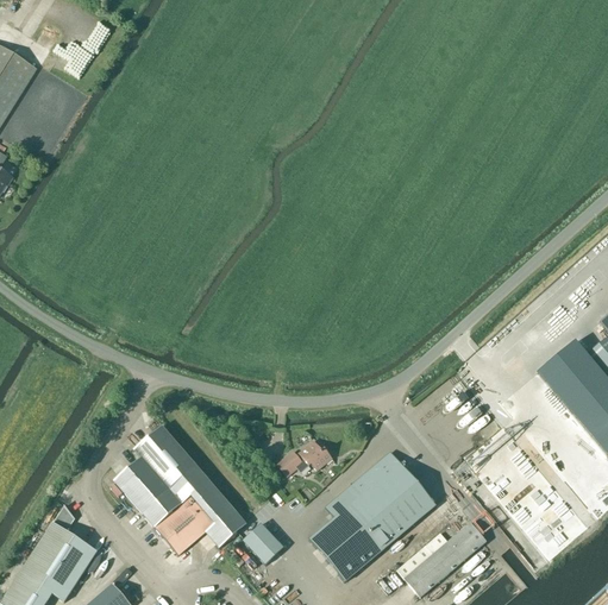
[(0,150),(0,126),(37,68),(0,44),(0,194),(7,183),(8,184),(13,176),(0,168),(0,166),(7,156),(0,150)]
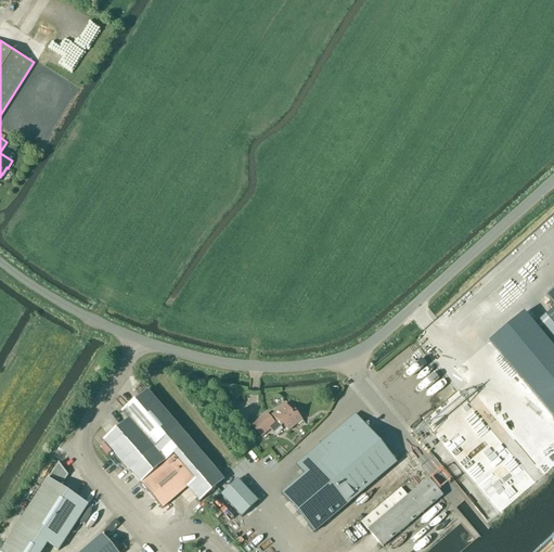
[(553,306),(517,337),(553,381),(553,286),(549,292),(553,298),(553,306)]
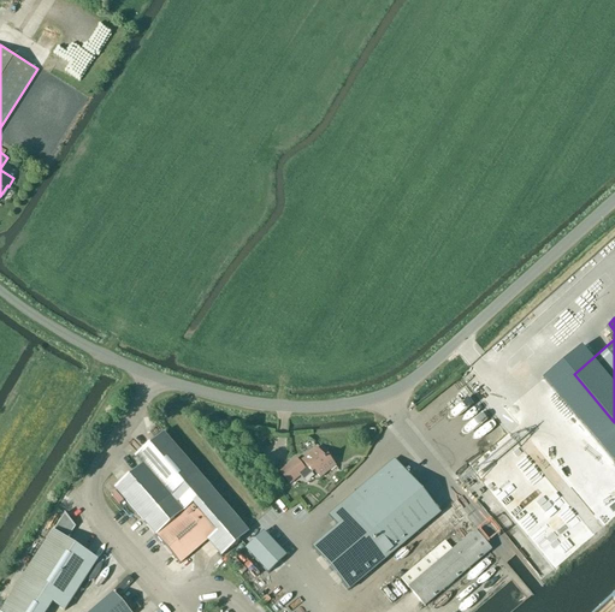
[(116,486),(145,518),(200,471),(164,431),(136,455),(143,462),(116,486)]
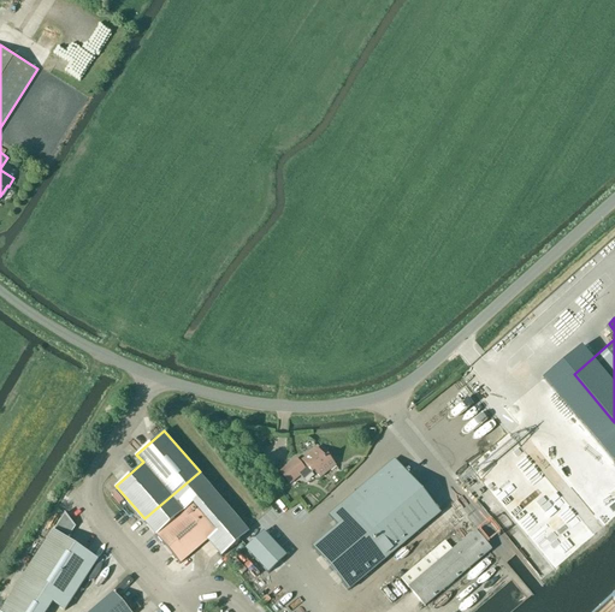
[(329,453),(326,455),(318,445),(302,458),(303,458),(301,461),(297,456),(281,469),(289,480),(308,464),(313,470),(315,468),(320,475),(336,462),(329,453)]
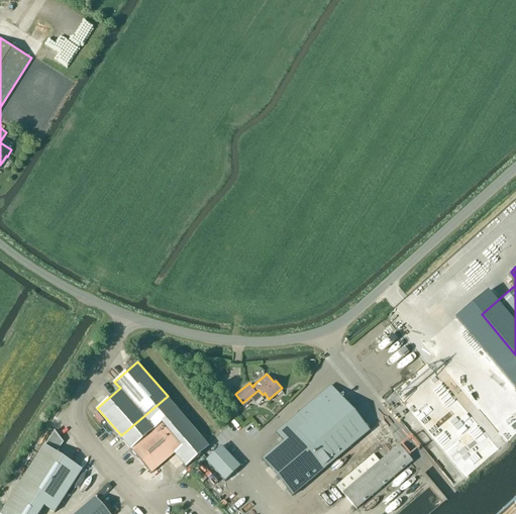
[(263,457),(289,489),(319,463),(324,468),(371,428),(332,383),(276,430),(285,439),(263,457)]
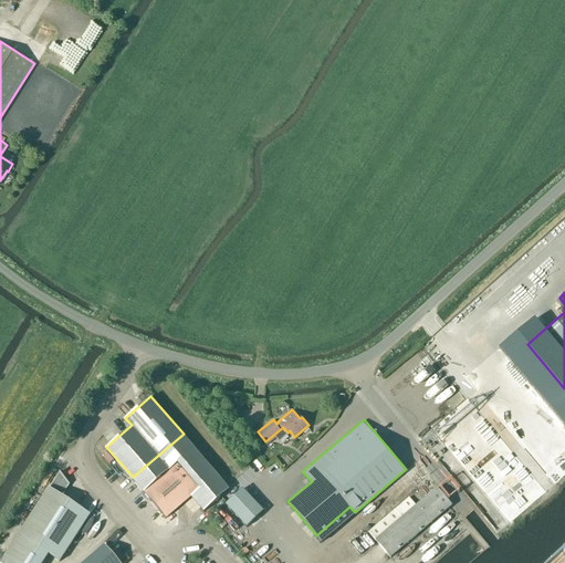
[(133,477),(144,490),(177,461),(188,475),(206,459),(184,434),(133,477)]
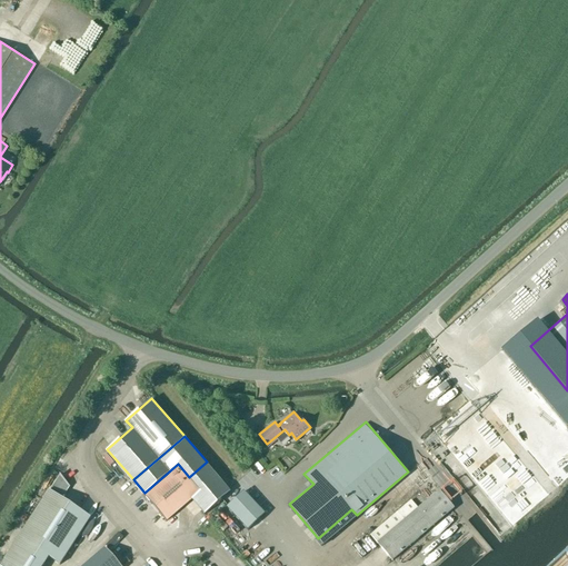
[(207,462),(189,477),(200,489),(192,497),(206,512),(222,496),(230,489),(207,462)]
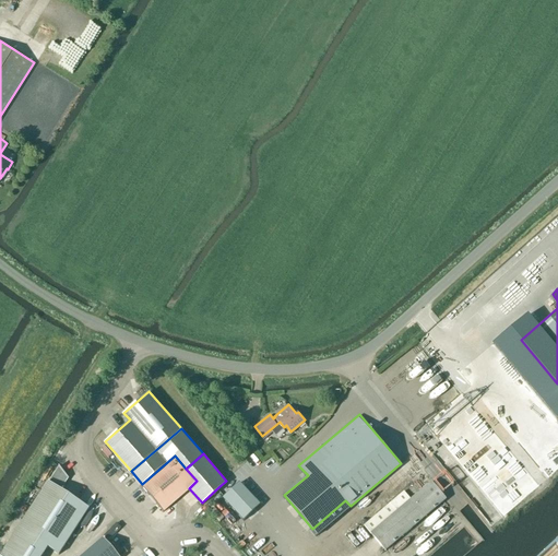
[(142,484),(164,509),(189,488),(197,481),(186,469),(175,456),(142,484)]
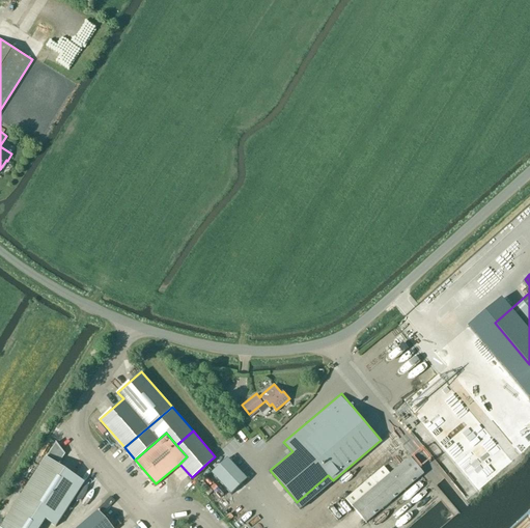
[(85,480),(58,463),(65,452),(56,440),(56,441),(47,455),(46,455),(0,526),(0,527),(38,527),(46,518),(56,525),(85,480)]
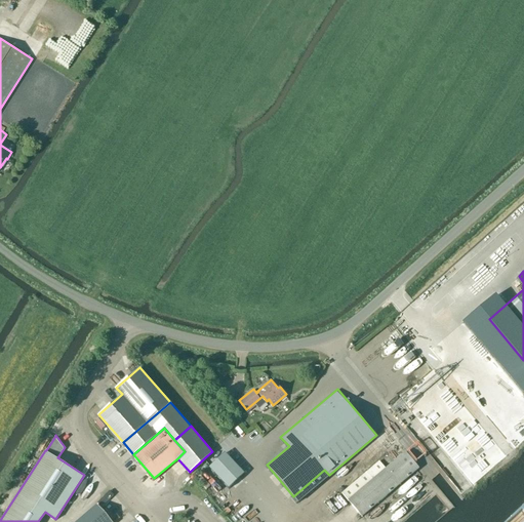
[(225,480),(231,475),(237,481),(247,472),(226,450),(210,465),(225,480)]
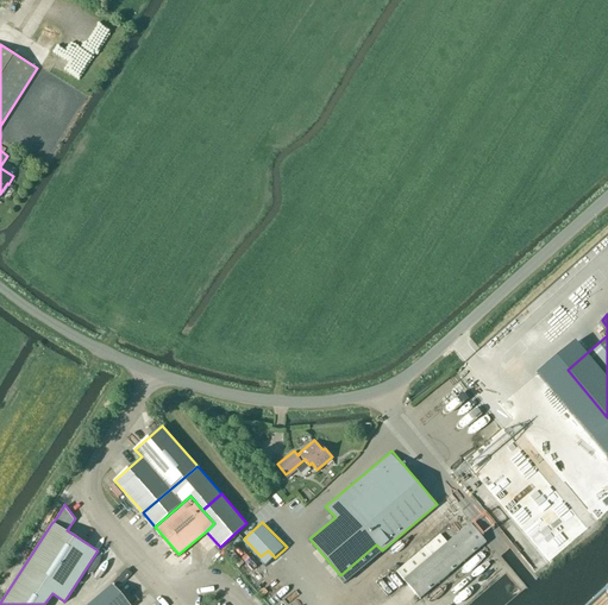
[(405,578),(420,596),(486,541),(470,522),(405,578)]
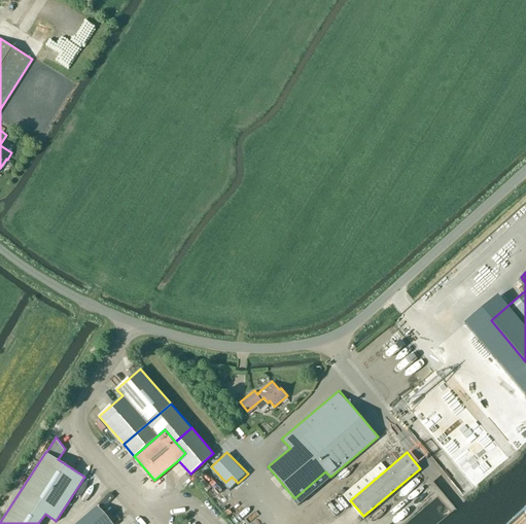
[(113,523),(98,504),(75,523),(113,523)]
